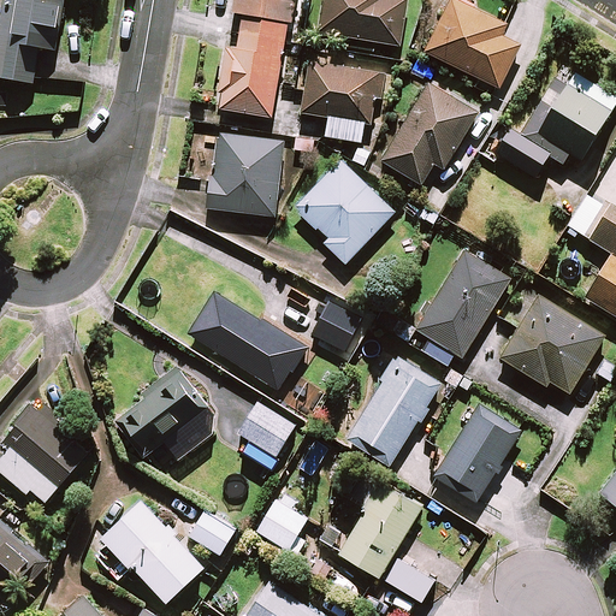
[(5,0),(0,30),(0,80),(11,82),(34,86),(40,49),(54,52),(64,0),(5,0)]
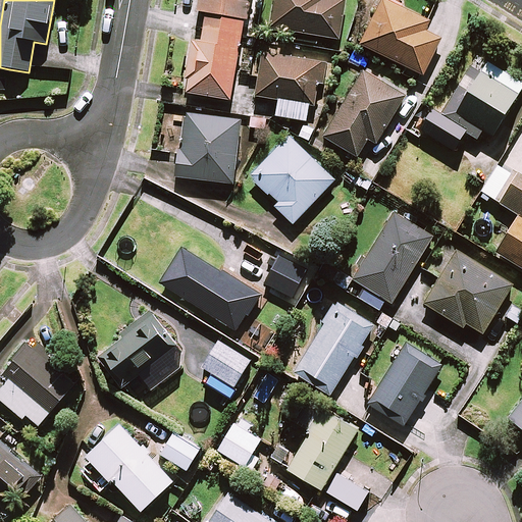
[(200,45),(192,43),(185,81),(188,81),(186,93),(229,100),(244,18),(247,19),(250,0),(198,0),(196,12),(206,13),(200,45)]
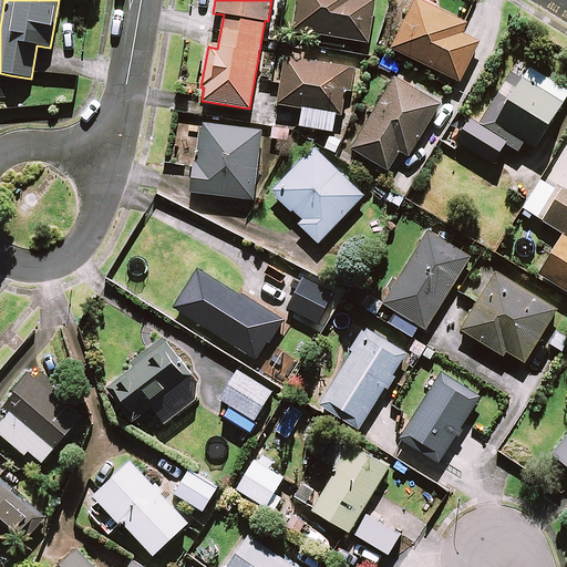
[(297,0),(292,31),(366,43),(373,0),(369,0),(297,0)]
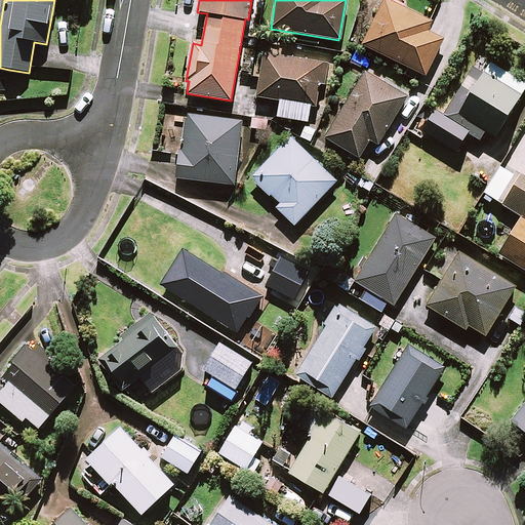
[(431,21),(388,0),(384,0),(362,45),(423,75),(442,39),(426,31),(431,21)]
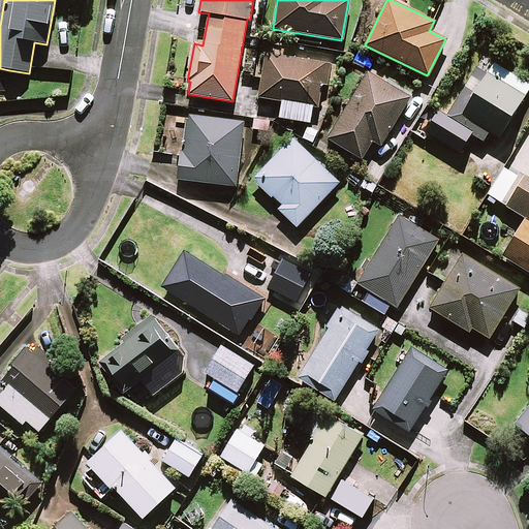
[(282,101),(279,117),(310,122),(313,106),(318,107),(321,86),(327,87),(330,65),(263,54),(256,97),(282,101)]
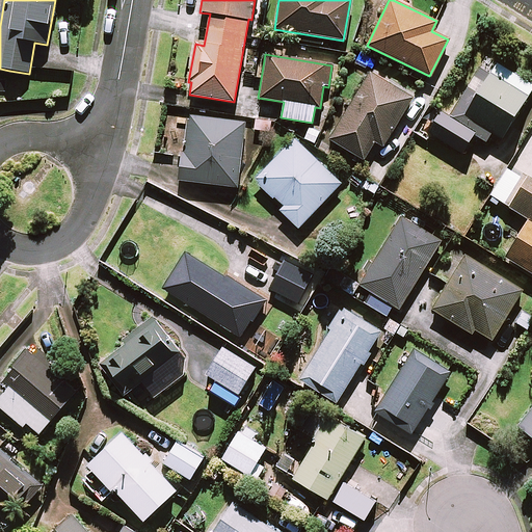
[(499,79),(480,68),(451,113),(445,109),(429,133),(461,154),(473,134),(486,142),(491,133),(501,138),(531,89),(531,86),(505,70),(499,79)]
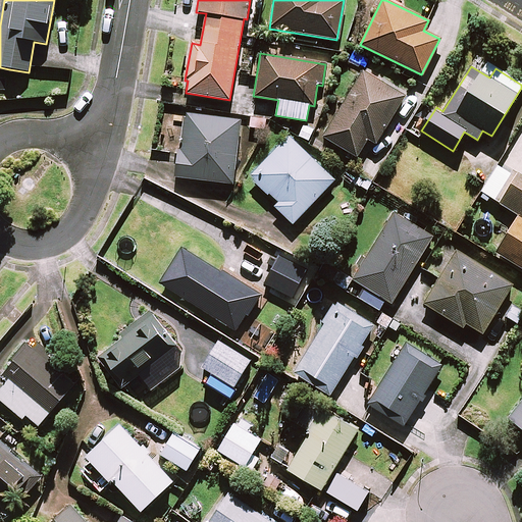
[(404,95),(362,71),(337,114),(328,109),(315,133),(357,157),(366,140),(375,145),(404,95)]
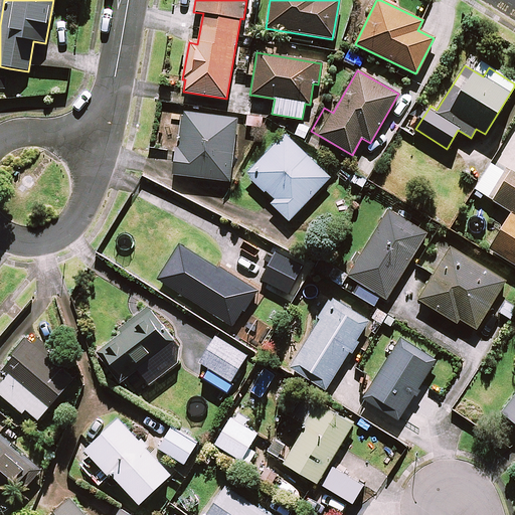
[(239,121),(182,112),(172,174),(230,183),(239,121)]
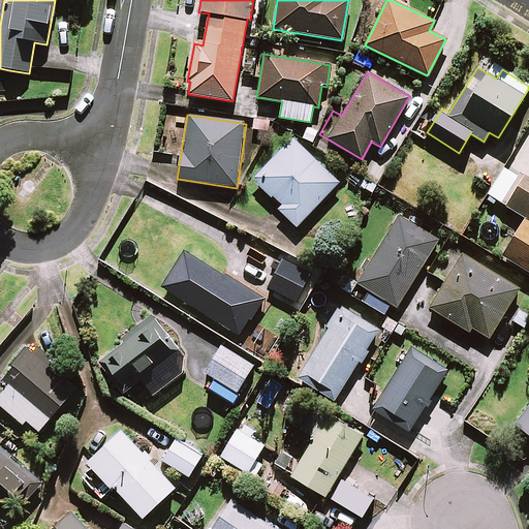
[(254,181),(271,197),(280,206),(277,209),(297,227),(339,182),(292,139),(254,181)]
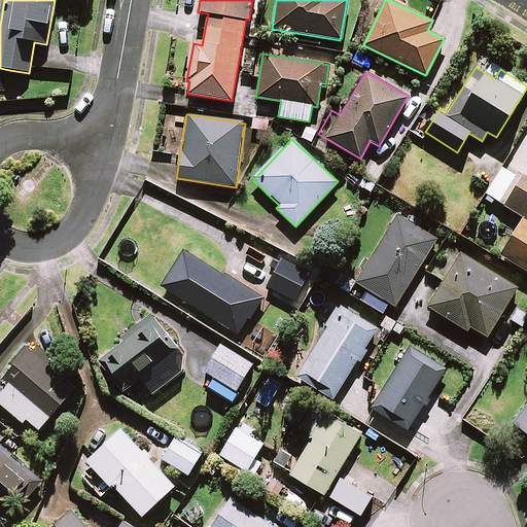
[(526,178),(504,165),(486,196),(523,217),(500,256),(526,272),(526,178)]
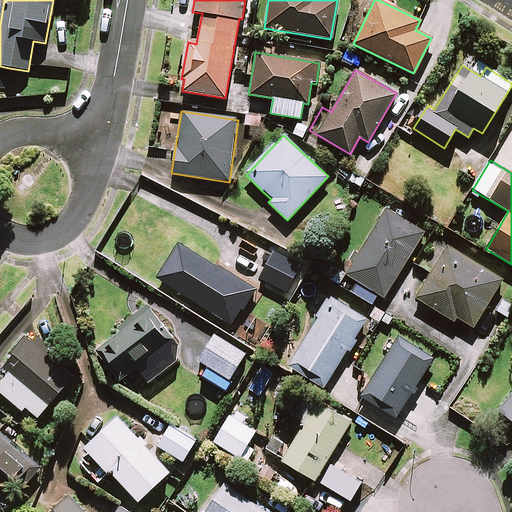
[(425,230),(388,207),(346,274),(382,297),(425,230)]
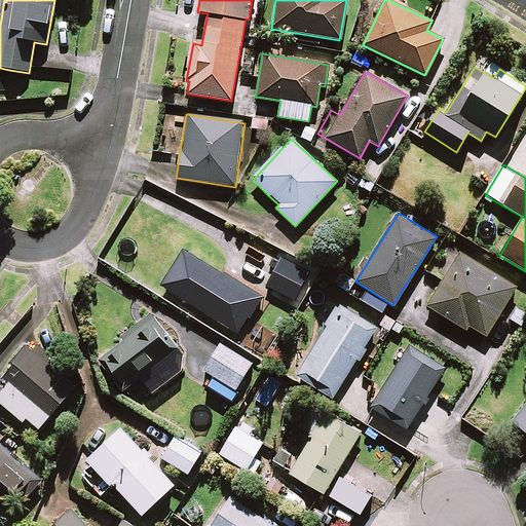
[(262,298),(184,250),(161,287),(239,335),(262,298)]
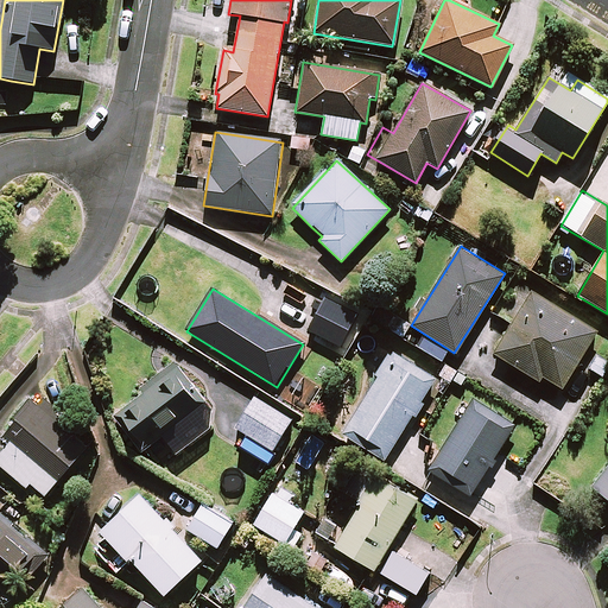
[(532,291),(493,353),(540,384),(544,378),(559,388),(596,331),(532,291)]
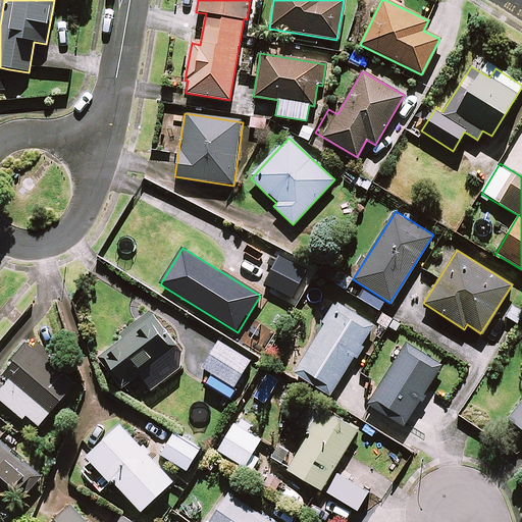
[(307,270),(278,256),(265,284),(293,298),(307,270)]
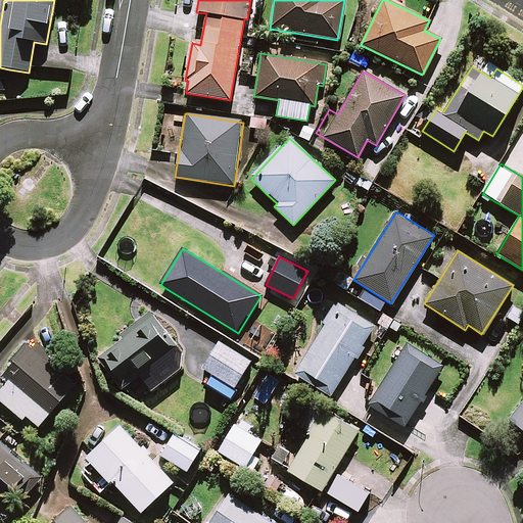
[(294,373),(330,396),(355,357),(359,359),(379,327),(336,300),(321,323),(325,325),(294,373)]
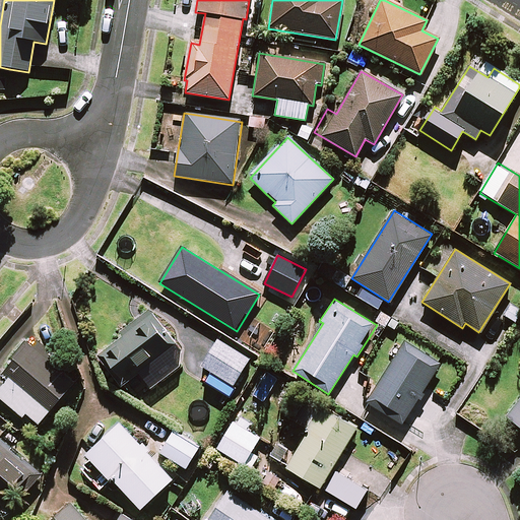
[(150,389),(179,367),(182,352),(149,311),(120,333),(123,336),(101,353),(124,385),(138,374),(150,389)]
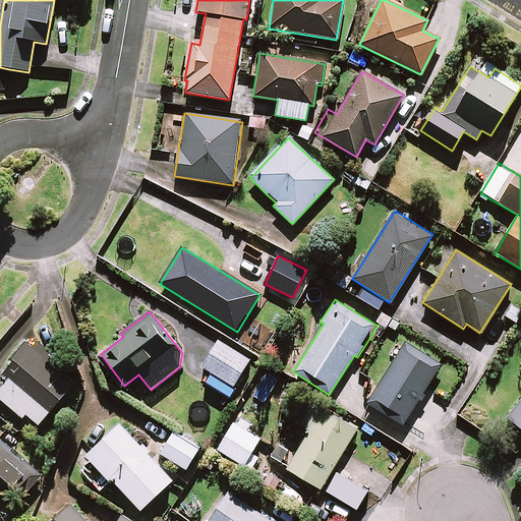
[(38,425),(79,378),(31,338),(0,373),(8,381),(0,390),(0,413),(11,423),(18,415),(22,419),(26,415),(38,425)]
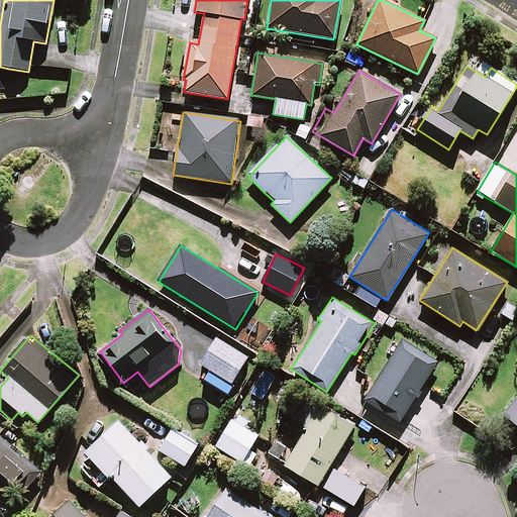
[(248,357),(215,336),(198,363),(232,384),(248,357)]
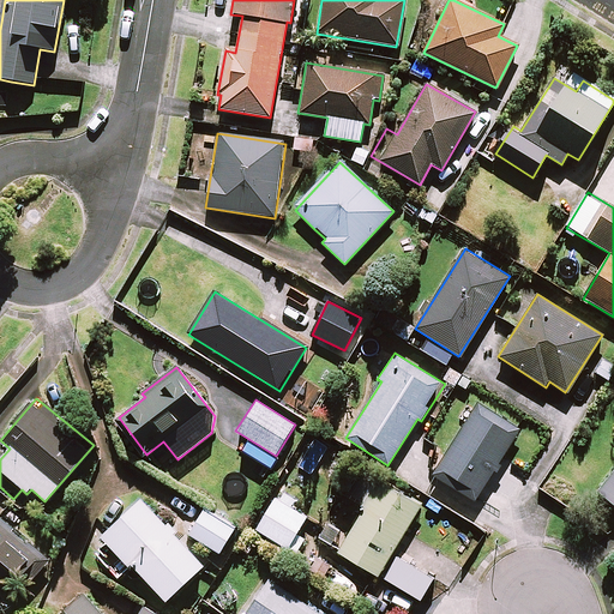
[(519,429),(476,402),(431,474),(474,501),(519,429)]
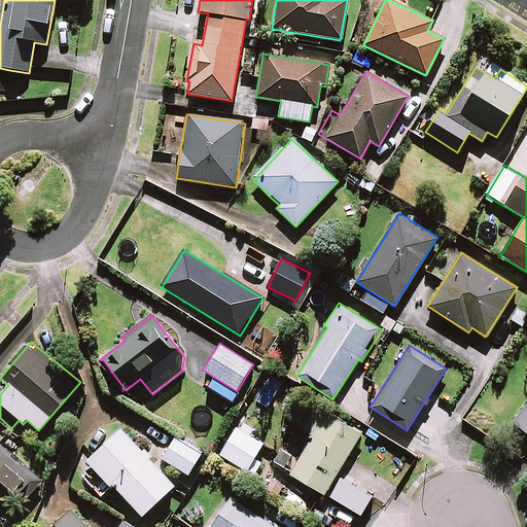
[(526,401),(512,422),(526,433),(526,401)]
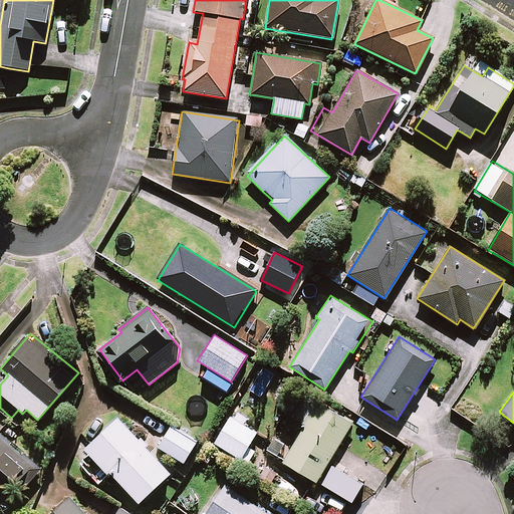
[(284,422),(269,449),(284,458),(282,463),(318,483),(351,423),(316,404),(301,431),(284,422)]
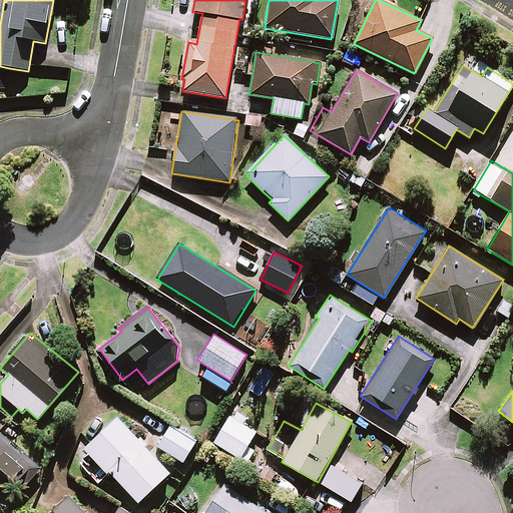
[(243,425),(247,418),(235,412),(232,418),(229,417),(214,443),(247,463),(254,451),(248,447),(257,433),(243,425)]
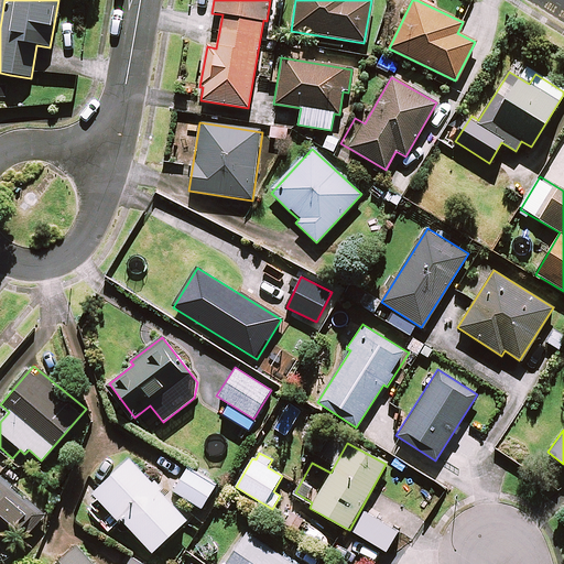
[(187,520),(129,461),(84,505),(109,530),(121,519),(153,553),(187,520)]
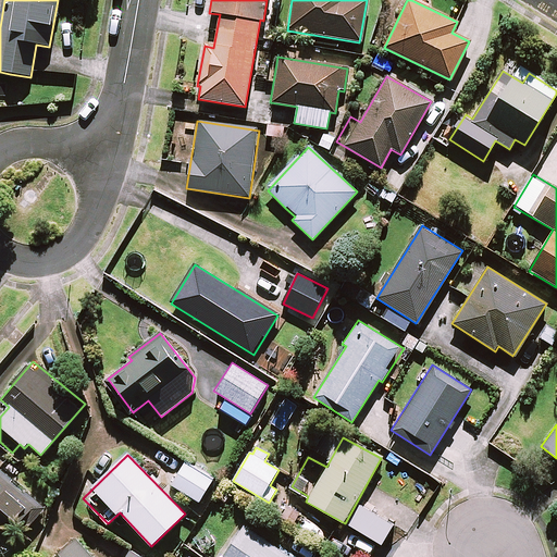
[(12,481),(21,471),(10,462),(1,472),(0,471),(0,529),(15,542),(44,506),(12,481)]
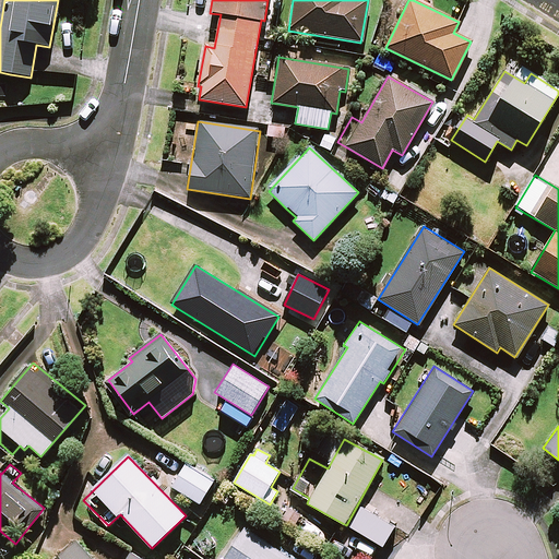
[(214,480),(187,464),(173,487),(200,503),(214,480)]
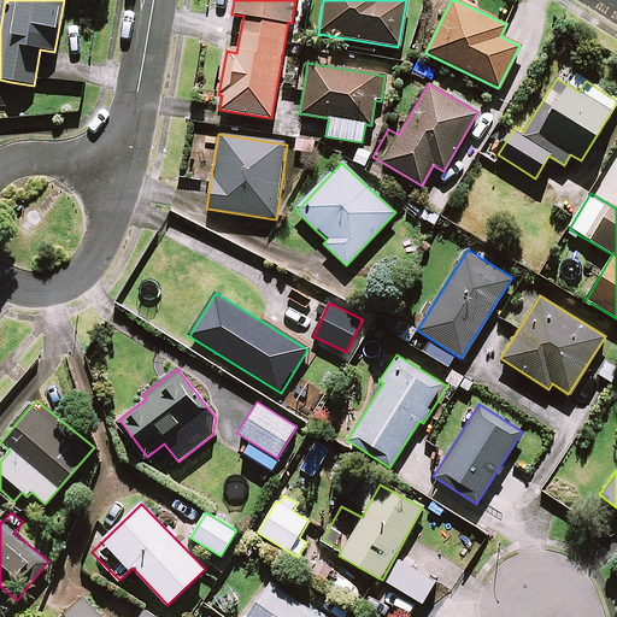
[(318,616),(270,583),(247,616),(318,616)]
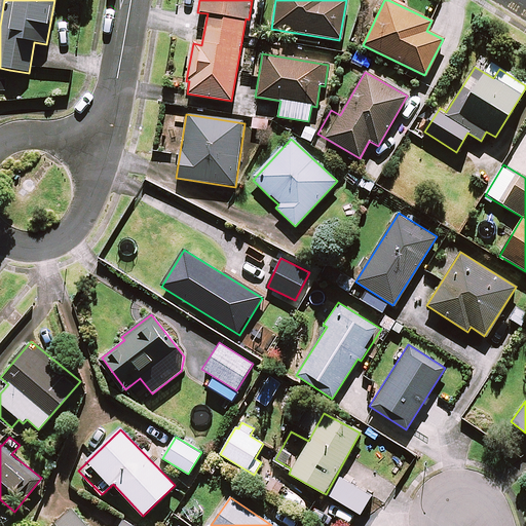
[(84,525),(71,511),(54,525),(84,525)]
